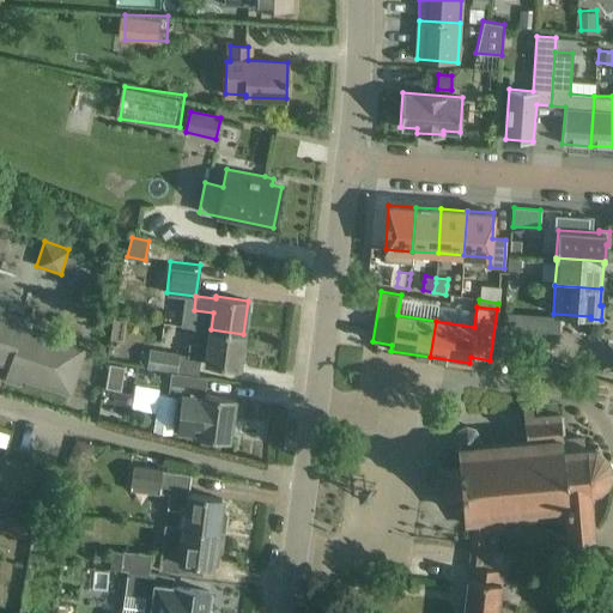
[(0,362),(0,363),(13,323),(5,321),(7,314),(0,311),(0,362)]
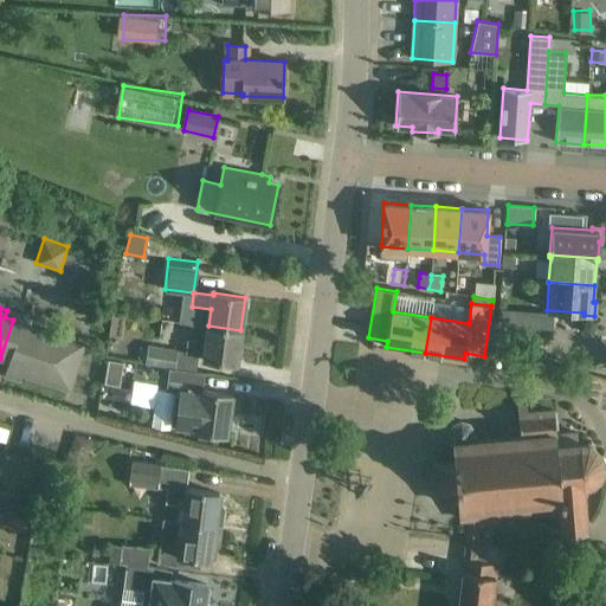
[(523,310),(522,327),(532,328),(546,329),(553,329),(553,313),(523,310)]
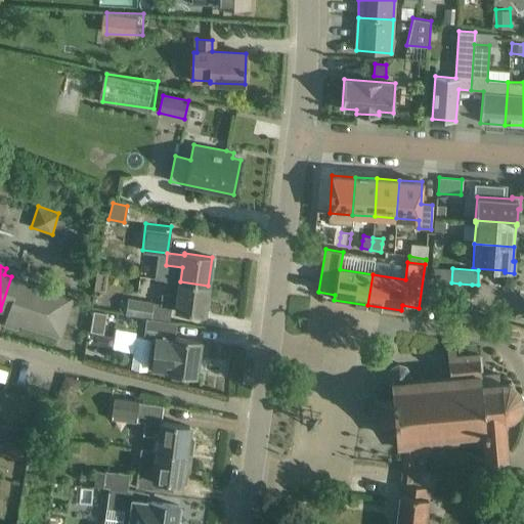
[(73,297),(11,276),(0,310),(7,312),(4,324),(17,329),(19,323),(59,337),(73,297)]
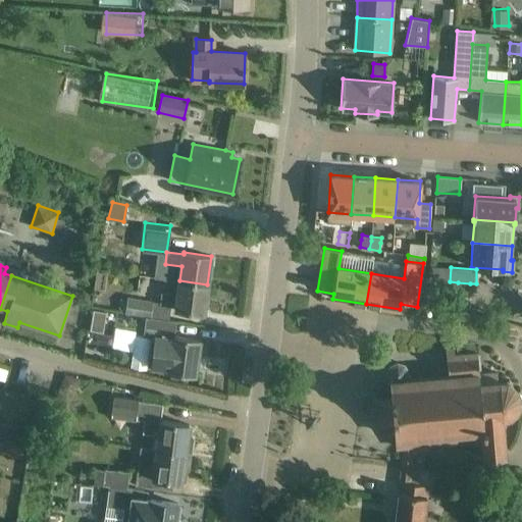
[(204,312),(207,284),(179,280),(177,295),(161,293),(160,305),(176,307),(175,309),(204,312)]
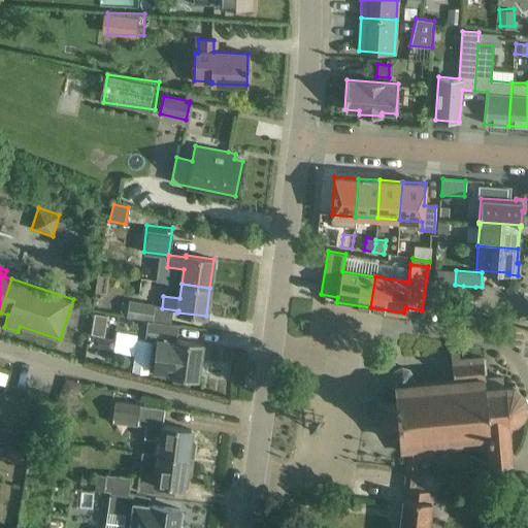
[(129,303),(127,315),(152,320),(155,304),(130,300),(129,303)]
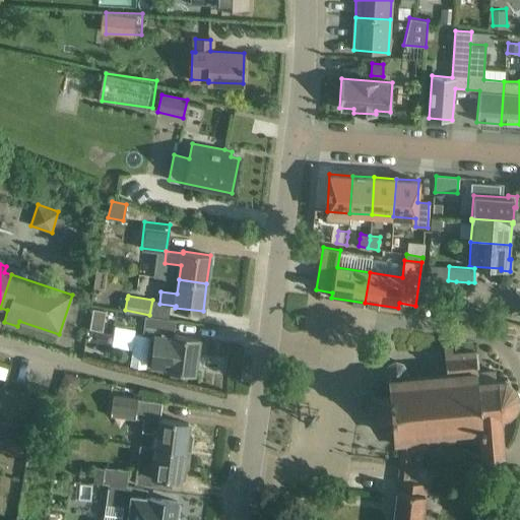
[(92,308),(89,328),(103,331),(106,310),(92,308)]
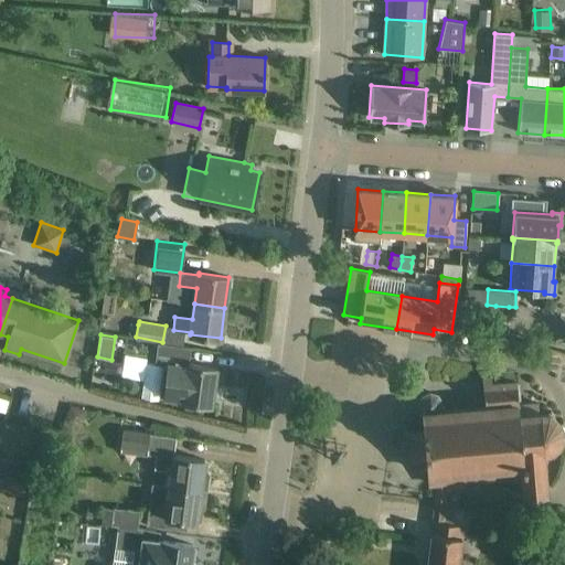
[(191,347),(158,342),(155,363),(163,364),(160,395),(163,395),(162,398),(211,405),(216,368),(188,364),(187,366),(182,366),(184,348),(191,349),(191,347)]
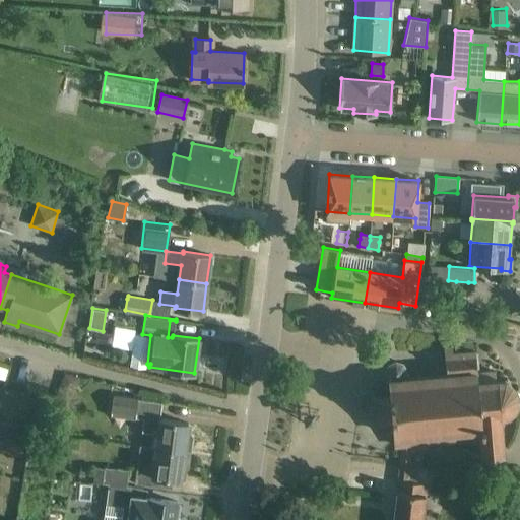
[(402,363),(401,364),(397,363),(394,363),(390,365),(389,364),(388,365),(389,367),(387,370),(388,373),(390,395),(371,396),(373,423),(392,421),(394,445),(402,444),(402,451),(394,519),(420,519),(426,484),(431,485),(433,470),(420,469),(424,449),(427,449),(426,443),(474,438),(474,446),(482,445),(483,456),(503,454),(499,415),(509,413),(517,397),(506,382),(496,381),(495,371),(477,373),(475,352),(453,354),(452,347),(444,348),(446,375),(405,378),(404,371),(404,368),(402,366),(403,364),(402,363)]
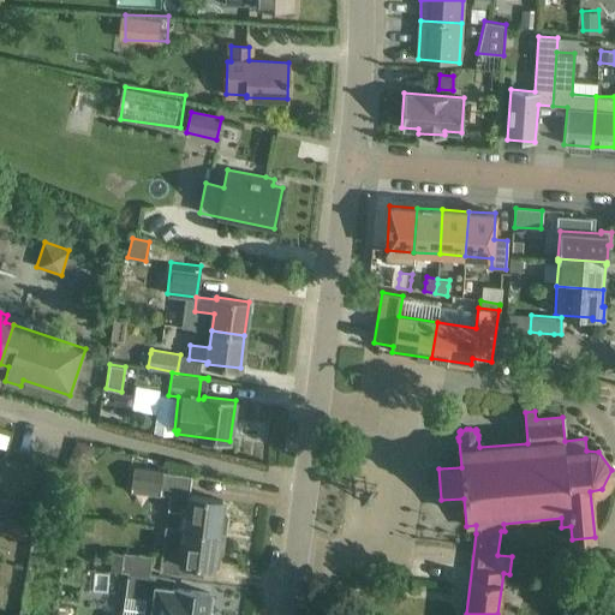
[(133,485),(161,489),(163,470),(136,466),(133,485)]
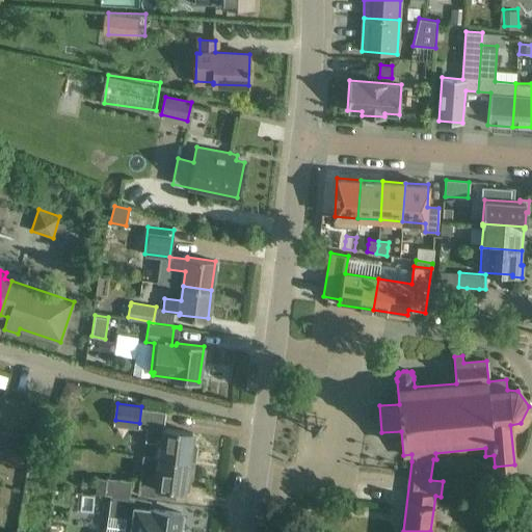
[(161,444),(160,458),(188,461),(192,432),(163,428),(163,430),(147,428),(144,441),(161,444)]
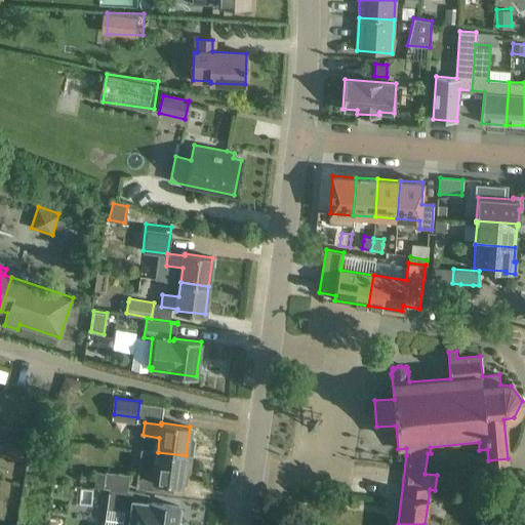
[(9,432),(4,454),(27,458),(32,437),(9,432)]
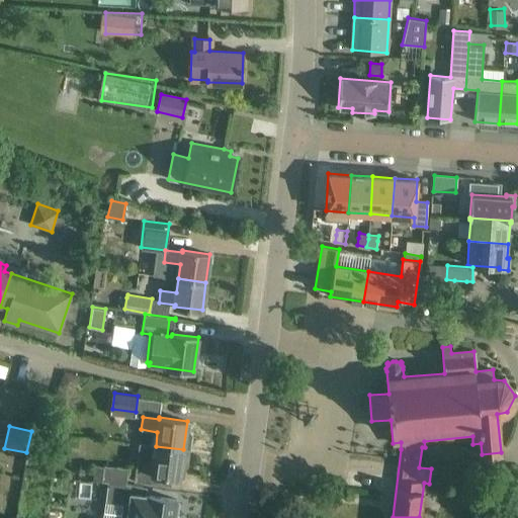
[(179,478),(183,449),(156,446),(154,460),(138,457),(136,470),(152,472),(152,475),(179,478)]
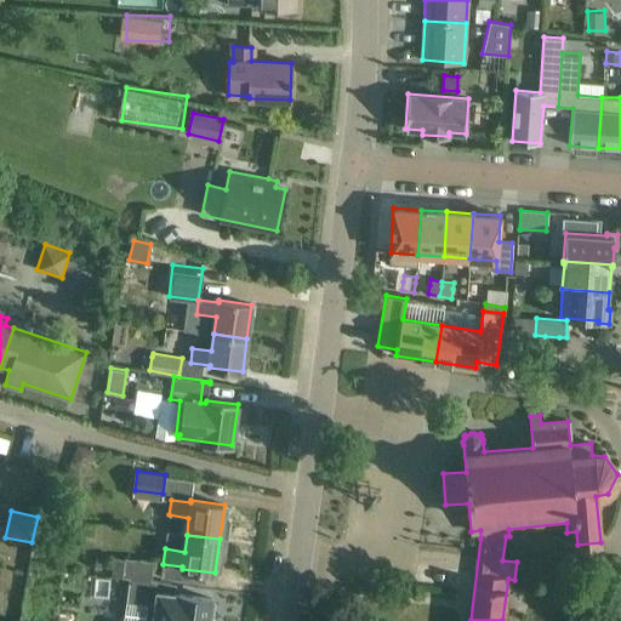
[(112,576),(131,579),(152,581),(154,562),(114,557),(112,576)]
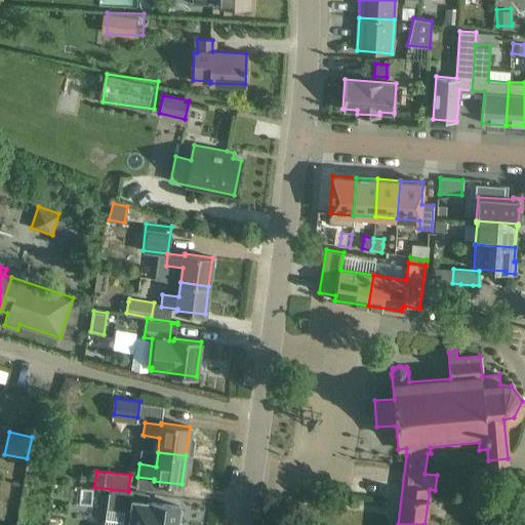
[(144,493),(111,489),(108,509),(131,512),(129,524),(180,524),(182,524),(179,523),(176,523),(179,506),(151,502),(144,501),(144,493)]
